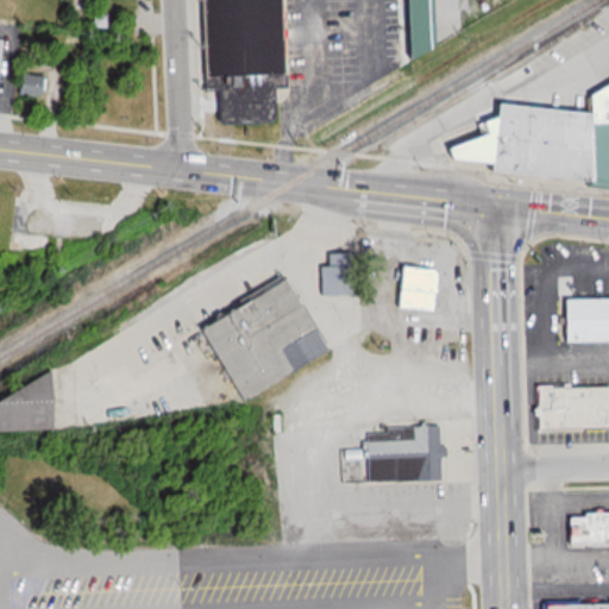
[(419,0),(395,0),(396,56),(421,56),(419,0)]
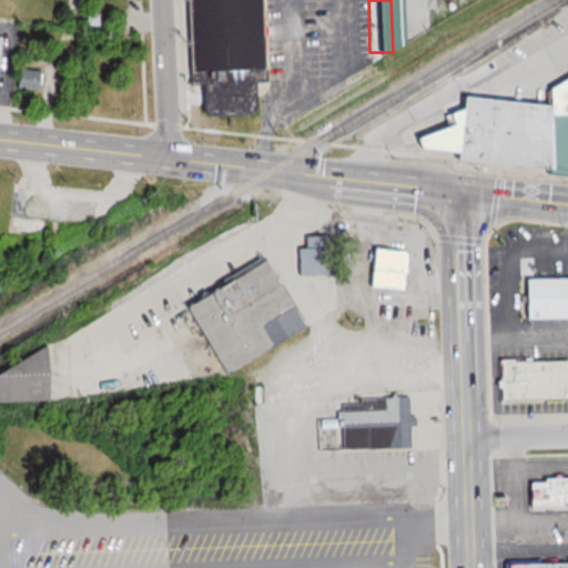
[(199,113),(251,112),(250,80),(264,80),(262,1),(227,1),(229,27),(185,28),(186,71),(198,71),(199,113)]
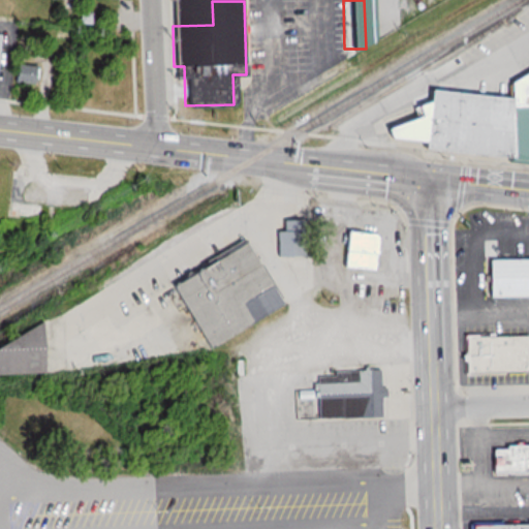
[(44,66),(19,64),(18,83),(44,85),(44,66)]
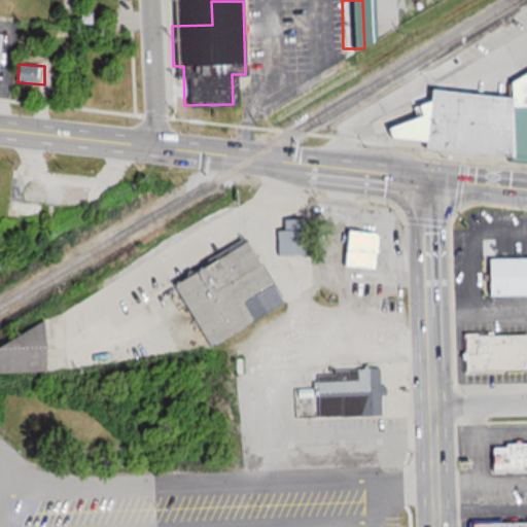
[(526,73),(526,161),(389,139),(388,127),(430,113),(433,90),(514,98),(512,83),(526,73)]
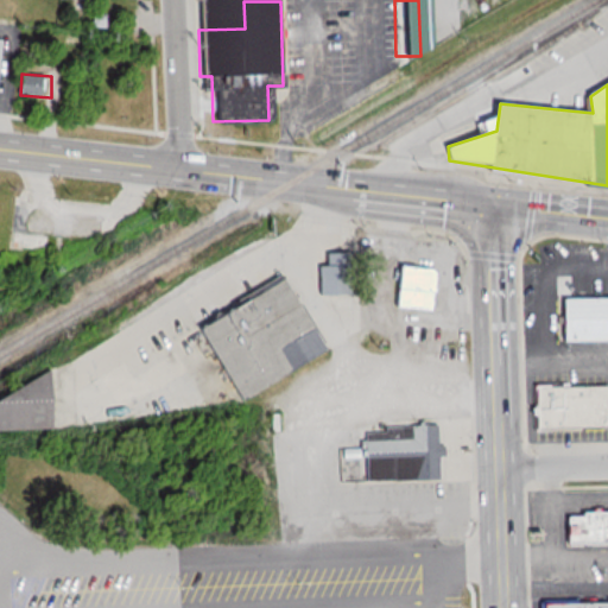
[(43,233),(8,233),(8,248),(43,248),(43,233)]
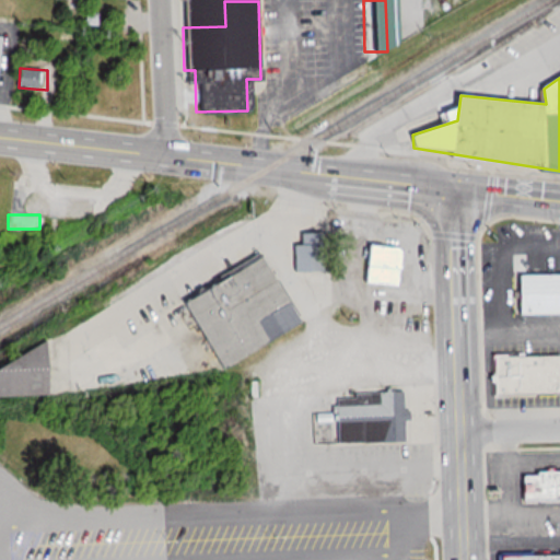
[(291,269),(321,269),(321,232),(291,232),(291,269)]
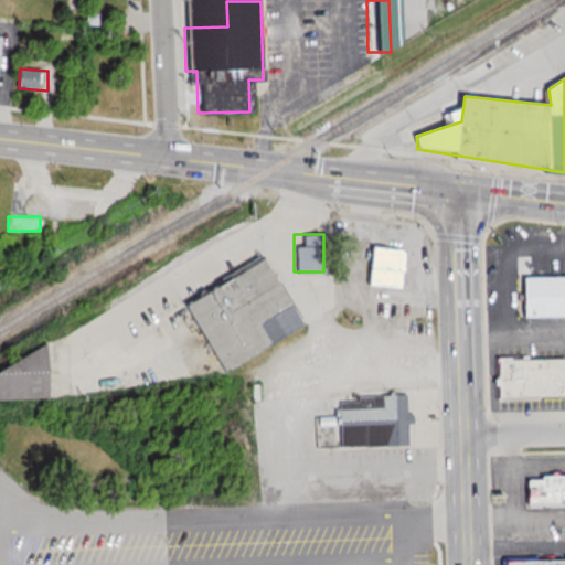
[(361,284),(401,288),(404,249),(364,246),(361,284)]
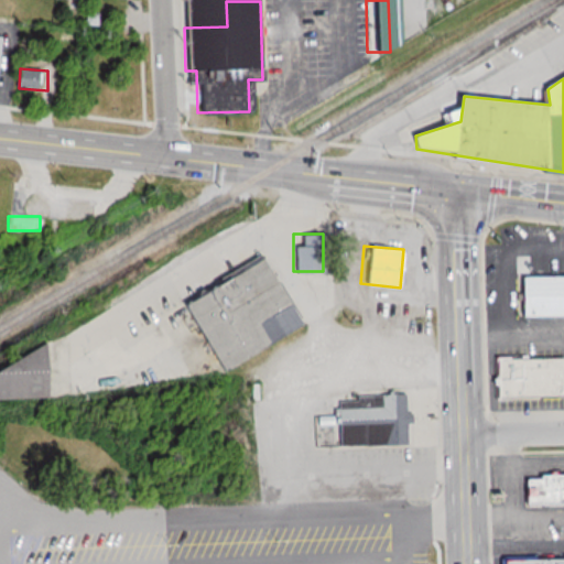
[(262,256),(177,296),(213,370),(297,329),(262,256)]
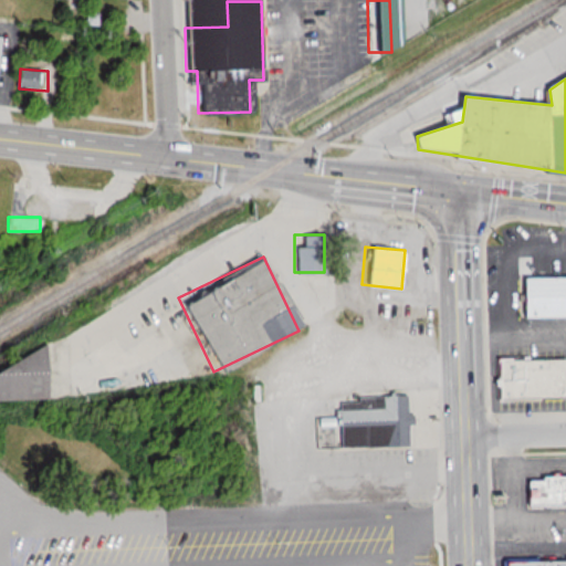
[(565,276),(525,278),(525,317),(565,316),(565,276)]
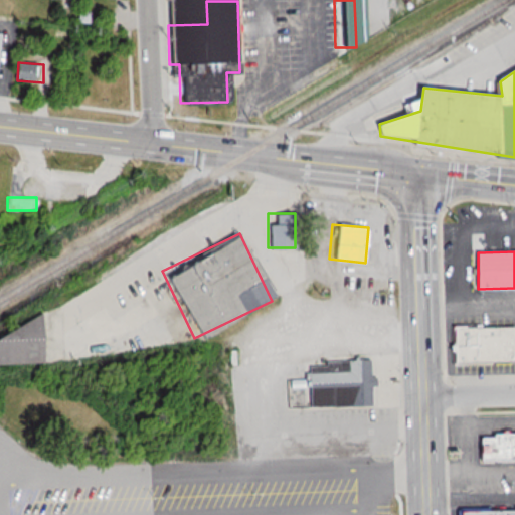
[(514,324),(514,362),(457,364),(456,326),(514,324)]
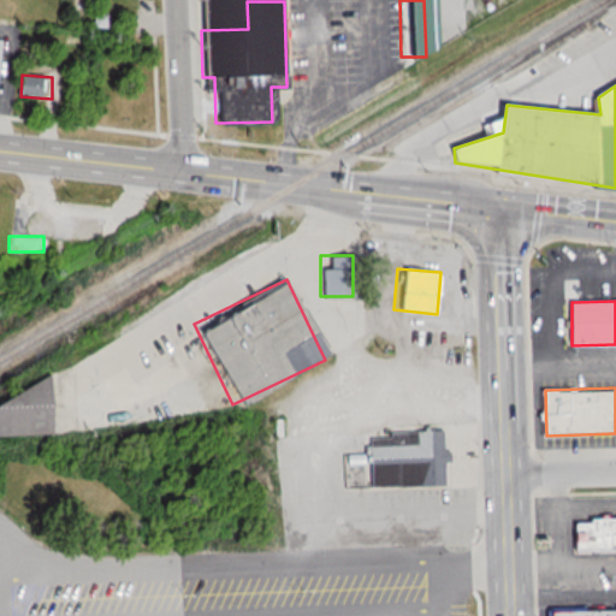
[(443,427),(445,483),(371,485),(369,438),(419,437),(419,428),(443,427)]
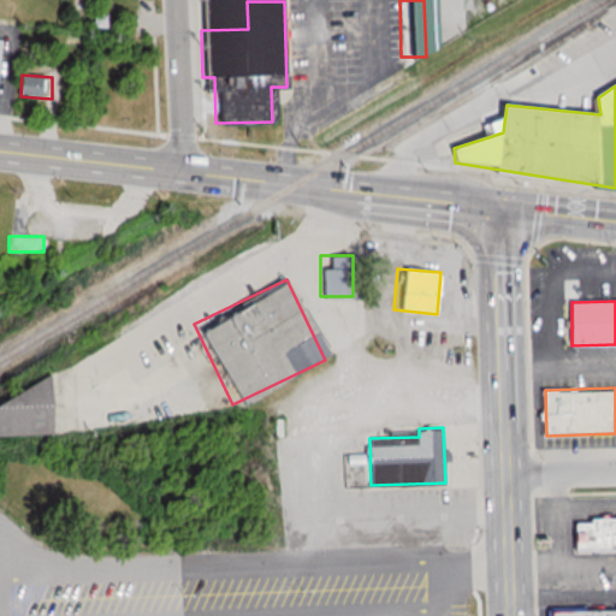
[(615,548),(578,550),(578,527),(592,526),(591,520),(615,519),(615,548)]
